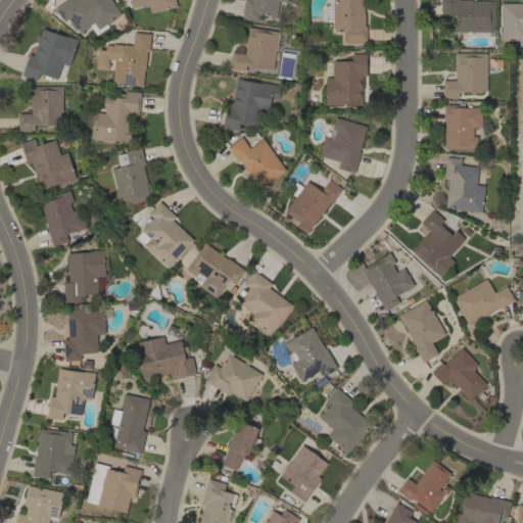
[(110,0),(121,13),(105,25),(107,27),(96,35),(90,25),(79,33),(76,29),(75,31),(68,21),(70,20),(68,18),(63,21),(54,7),(64,0),(110,0)]
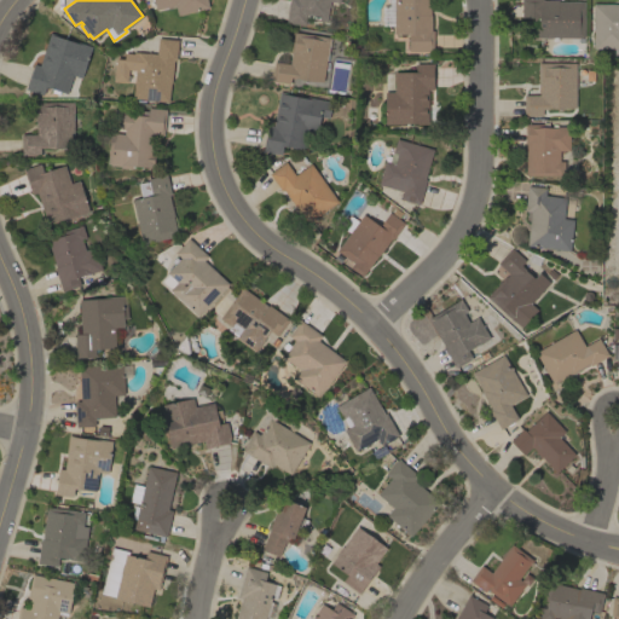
[(206,0),(208,7),(177,16),(174,5),(155,10),(154,5),(152,5),(151,3),(150,0),(206,0)]
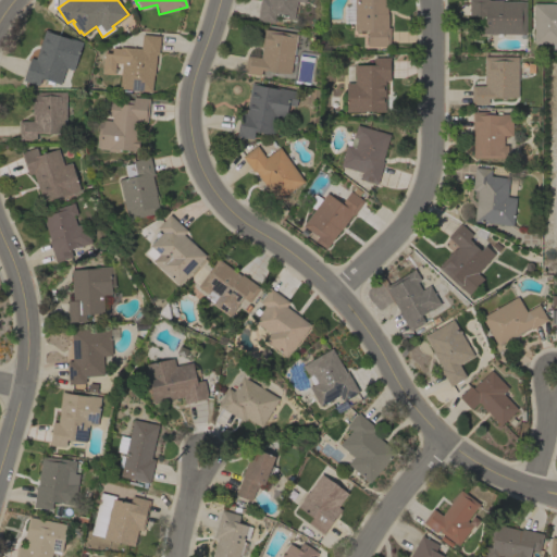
[(306,0),(306,2),(296,1),(294,19),(275,16),(274,23),(257,20),(259,0),(306,0)]
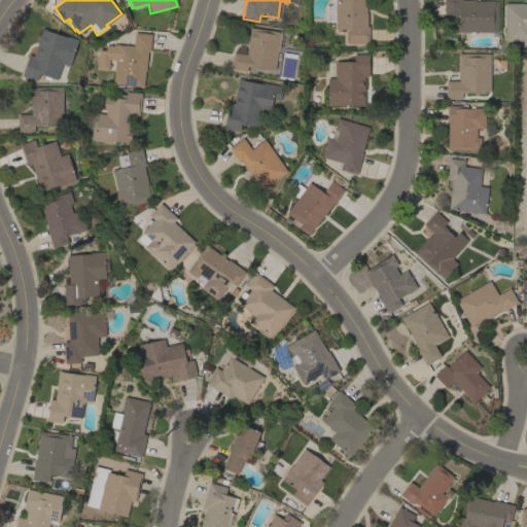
[(324,22),(324,5),(330,5),(330,1),(328,1),(328,0),(366,0),(366,12),(366,26),(369,26),(369,43),(347,43),(347,29),(336,29),(336,22),(324,22)]
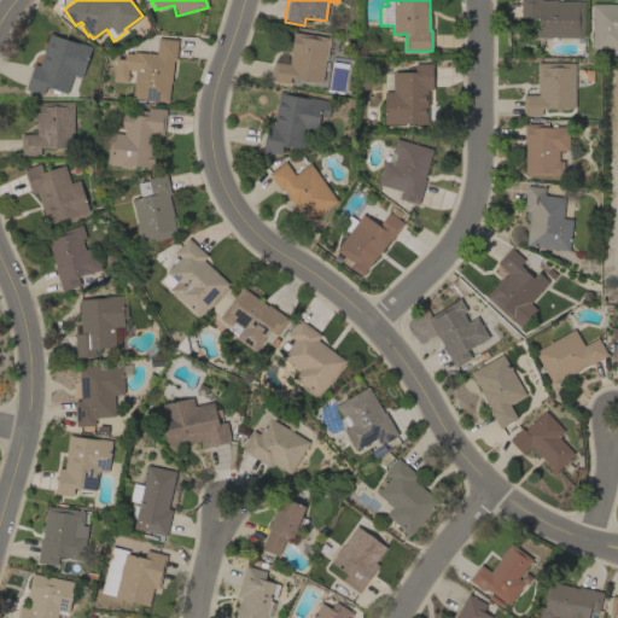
[(534,22),(532,22),(532,17),(520,17),(520,0),(557,0),(557,1),(583,1),(583,38),(532,38),(534,22)]
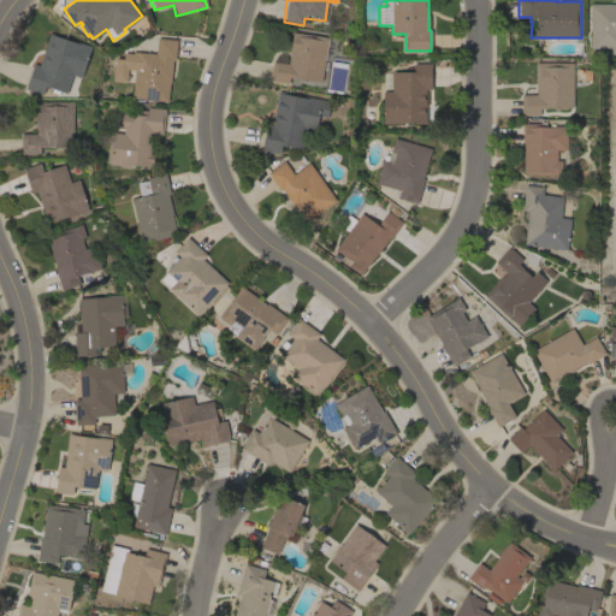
[(590,4),(615,4),(615,48),(590,48),(590,4)]
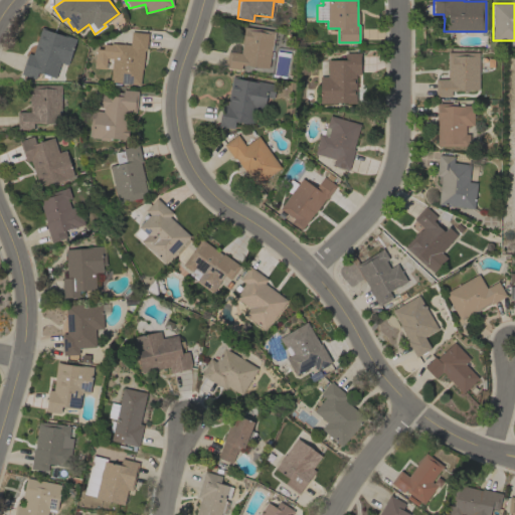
[(267,68),(246,64),(246,65),(241,64),(240,69),(225,67),(228,51),(240,53),(242,44),(241,44),(244,26),(273,31),(267,68)]
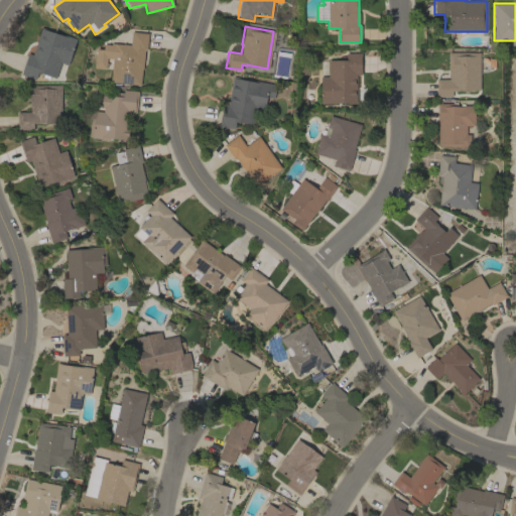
[(55,78),(49,76),(48,79),(42,77),(43,74),(41,74),(41,76),(38,75),(39,73),(38,72),(35,79),(21,75),(27,53),(32,54),(41,27),(76,38),(68,65),(60,62),(55,78)]
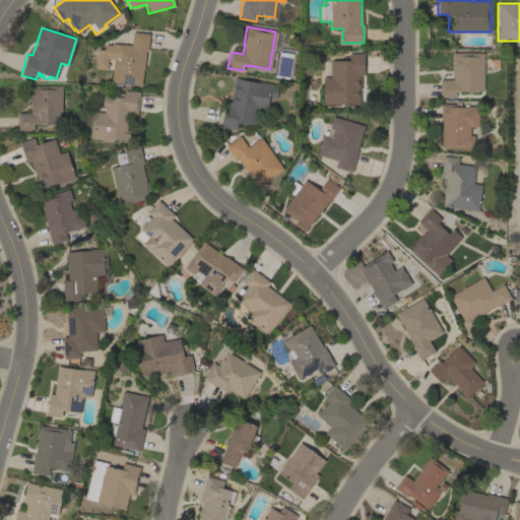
[(131,45),(133,31),(149,34),(147,51),(145,51),(143,69),(141,85),(119,83),(119,84),(115,84),(115,82),(111,82),(114,50),(113,50),(114,46),(115,46),(115,44),(131,45)]
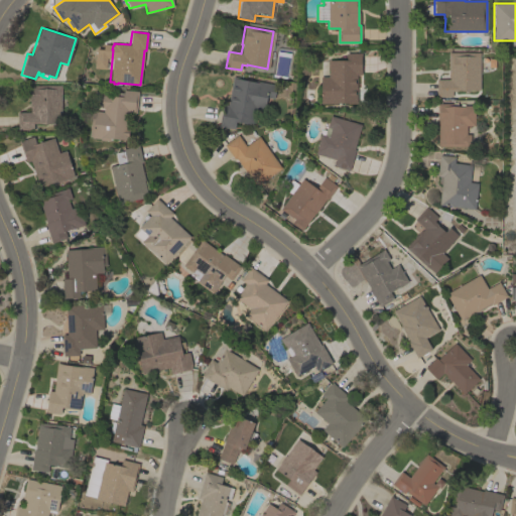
[(329,59),(346,59),(346,52),(361,52),(361,75),(357,75),(357,82),(356,82),(356,102),(338,102),(338,103),(321,103),(321,77),(319,77),(319,60),(329,60),(329,59)]
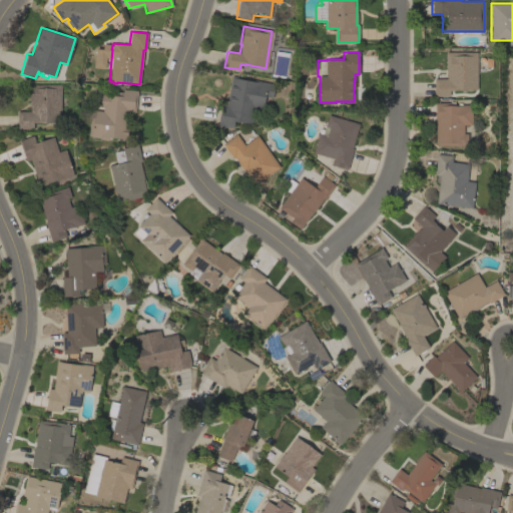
[(454,89),(454,90),(449,90),(449,96),(434,96),(434,78),(446,78),(446,52),(477,52),(477,89),(454,89)]
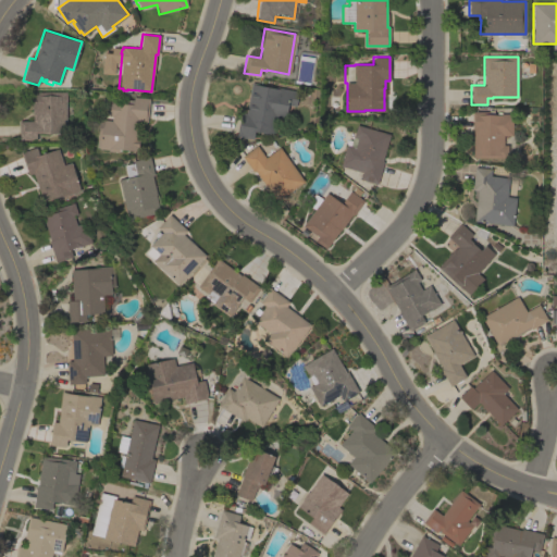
[(251,83),(264,85),(264,86),(273,87),(273,86),(298,91),(296,107),(287,104),(285,119),(277,116),(274,135),(254,132),(252,139),(236,136),(240,112),(246,113),(251,83)]
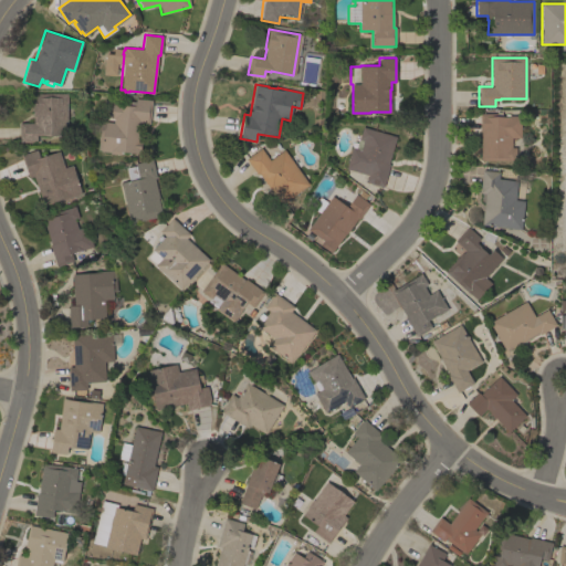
[(66,135),(42,135),(37,135),(37,142),(19,142),(19,123),(33,123),(33,114),(32,114),(32,93),(66,93),(66,135)]
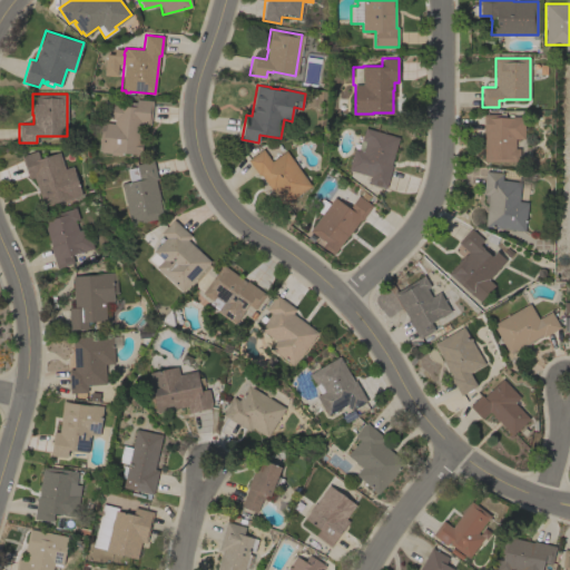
[(101,121),(110,123),(111,104),(128,106),(128,101),(136,101),(136,99),(153,100),(150,125),(141,124),(140,140),(144,140),(141,155),(127,153),(127,155),(121,155),(111,154),(111,153),(101,151),(101,150),(98,150),(101,121)]
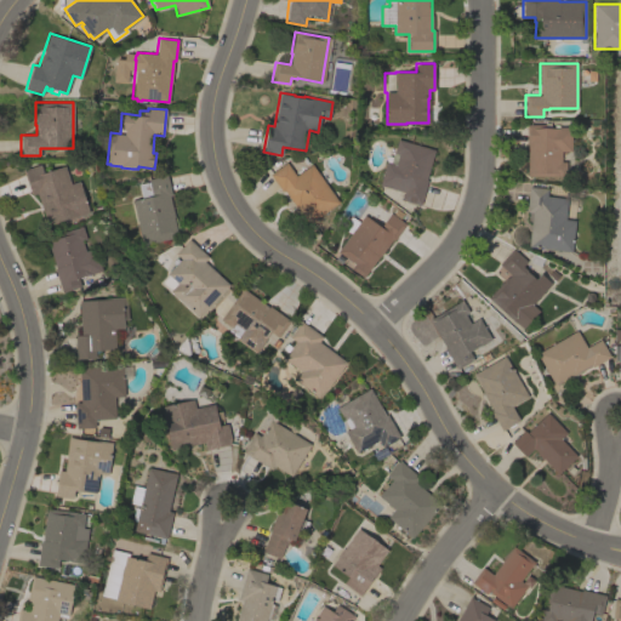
[(573,164),(573,174),(565,174),(565,176),(528,176),(528,144),(525,144),(527,124),(543,124),(543,123),(551,123),(551,127),(553,127),(553,125),(559,125),(559,126),(571,126),(571,151),(562,151),(560,161),(565,161),(565,164),(573,164)]
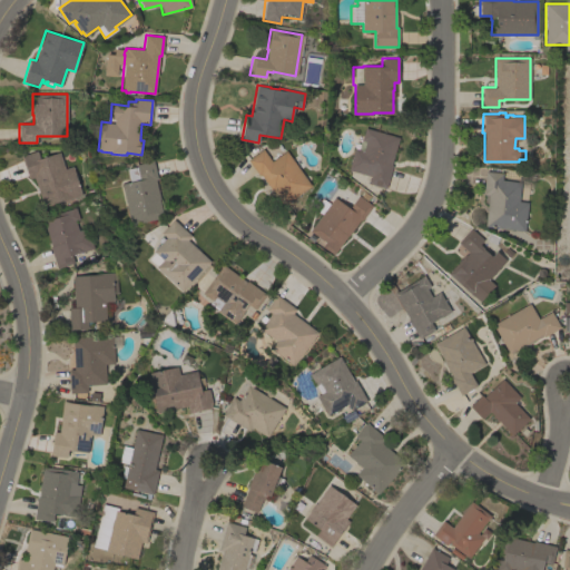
[(359,139),(361,140),(364,127),(399,137),(391,165),(392,166),(385,188),(369,183),(370,176),(347,169),(354,148),(356,149),(359,139)]
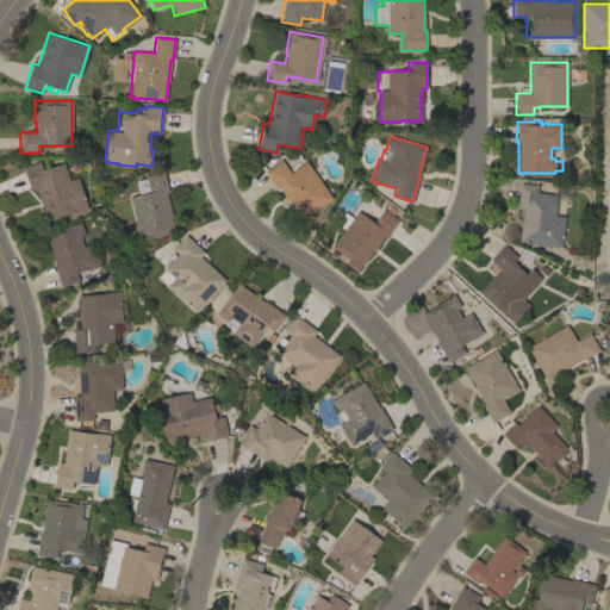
[(332,199),(304,219),(292,204),(292,205),(279,187),(277,188),(265,170),(269,167),(268,165),(274,160),(277,163),(281,160),(291,173),(306,161),(332,199)]
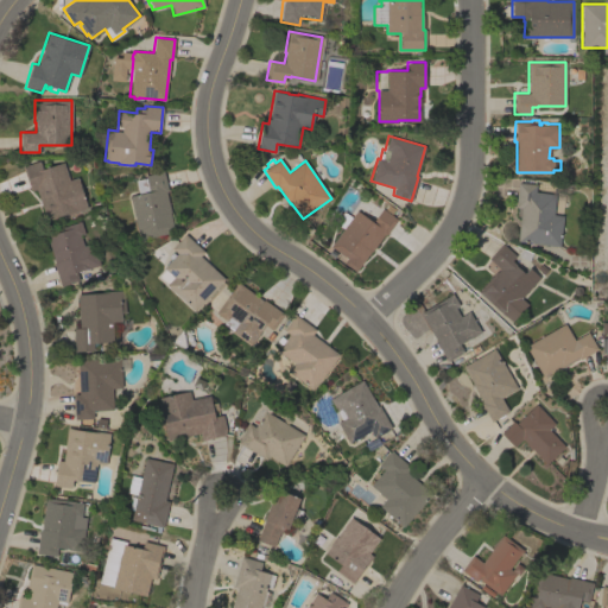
[(31,191),(23,166),(39,160),(42,169),(63,162),(69,179),(77,177),(87,208),(68,214),(68,213),(57,216),(57,217),(46,221),(36,189),(31,191)]
